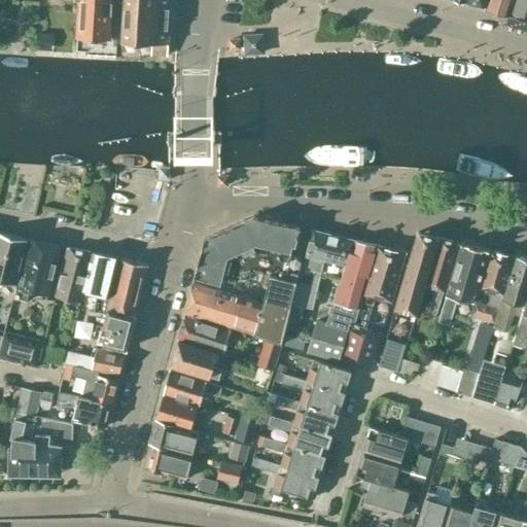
[(116,29),(118,2),(110,1),(109,0),(73,0),(74,0),(79,0),(76,38),(107,39),(108,29),(116,29)]
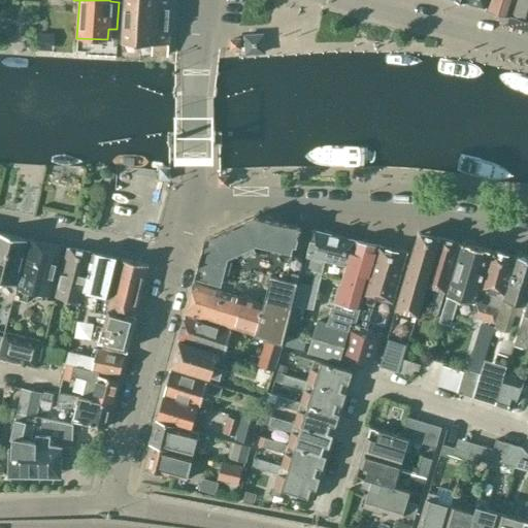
[(124,0),(122,41),(151,42),(151,55),(167,56),(168,43),(170,0),(124,0)]
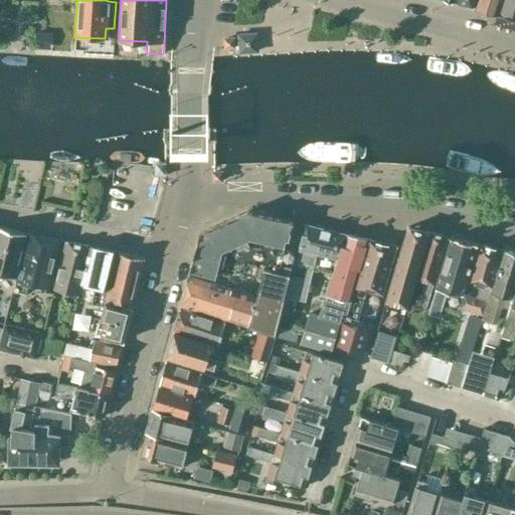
[(495,14),(499,0),(477,0),(475,8),(495,14)]
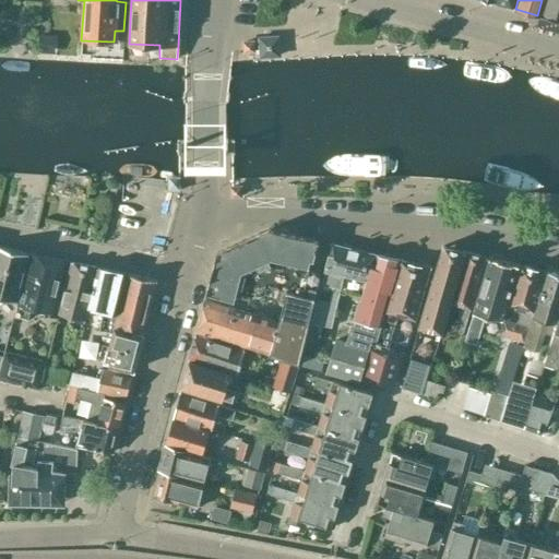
[(558,0),(543,0),(538,15),(558,20),(558,0)]
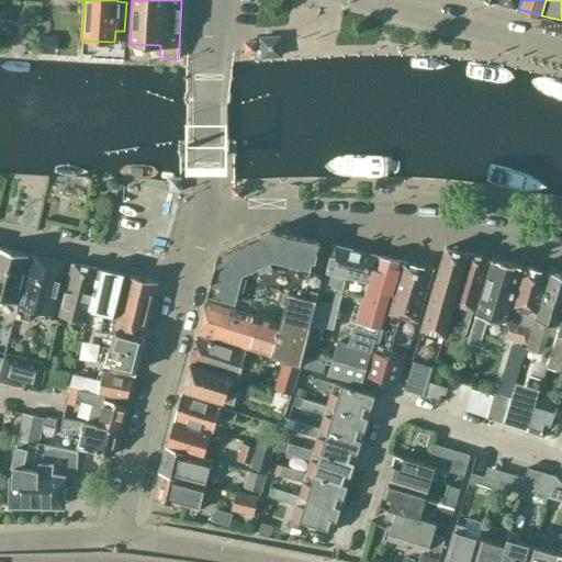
[(55,35),(43,35),(42,54),(54,54),(55,35)]
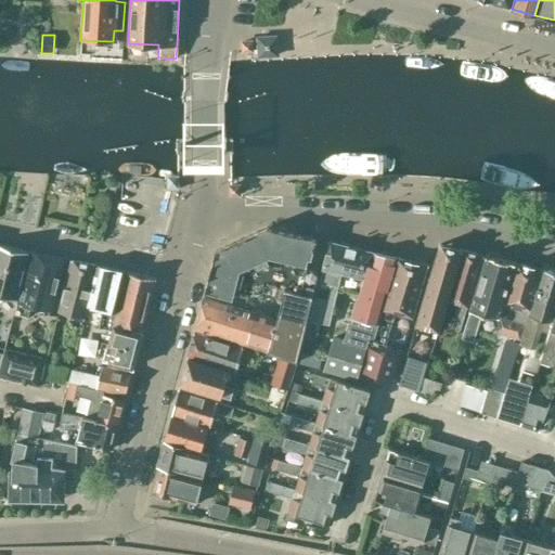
[(257,41),(258,56),(278,55),(276,36),(257,37),(257,41)]
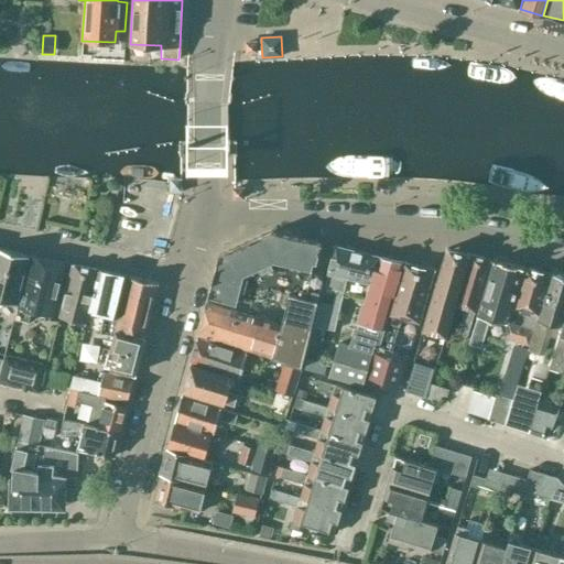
[(246,43),(246,52),(256,51),(255,42),(246,43)]
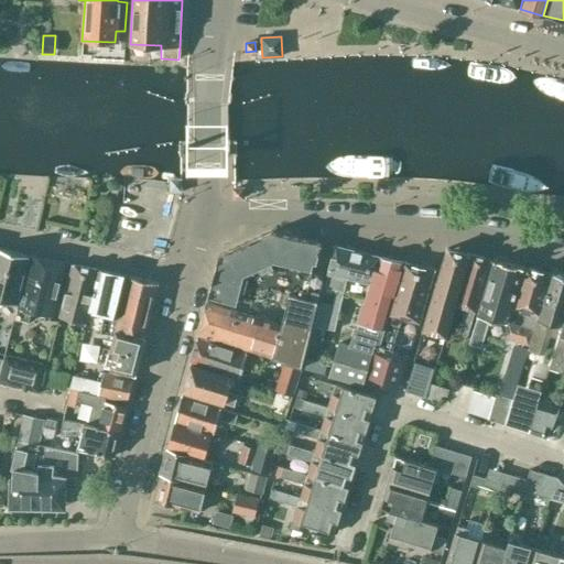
[(181,192),(181,183),(169,183),(169,192),(181,192)]
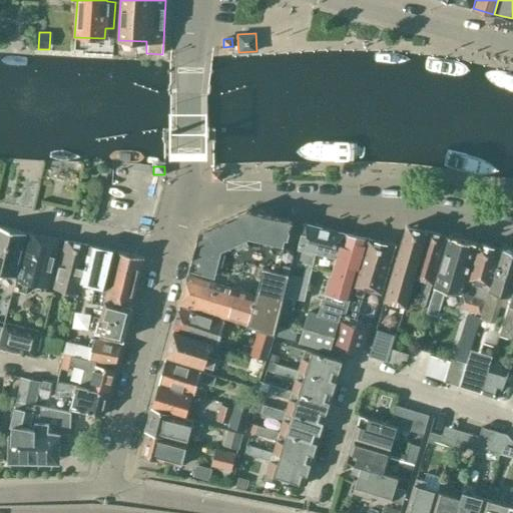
[(212,179),(220,179),(219,171),(211,171),(212,179)]
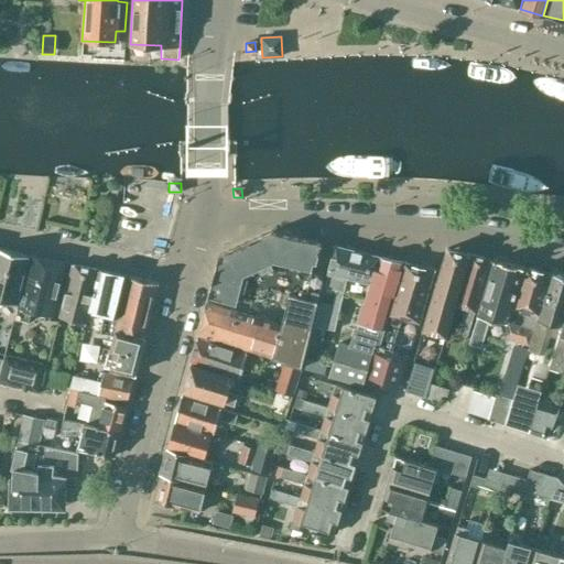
[(256,293),(268,288),(288,292),(304,296),(310,272),(311,269),(314,270),(321,242),(272,230),(271,230),(245,242),(218,255),(207,295),(236,302),(237,296),(241,297),(253,301),(256,293)]
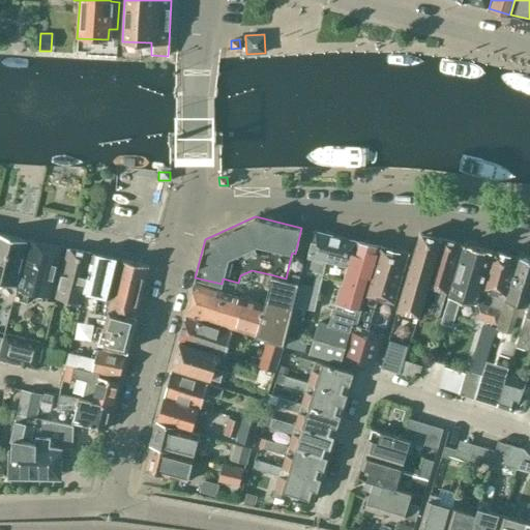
[(329,260),(336,236),(314,231),(307,255),(308,255),(304,269),(315,271),(311,286),(300,284),(295,305),(314,310),(322,272),(326,260),(329,260)]
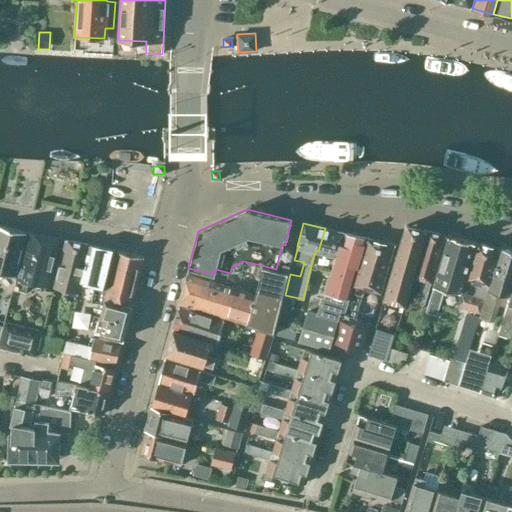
[(0,272),(14,276),(25,232),(0,225),(0,272)]
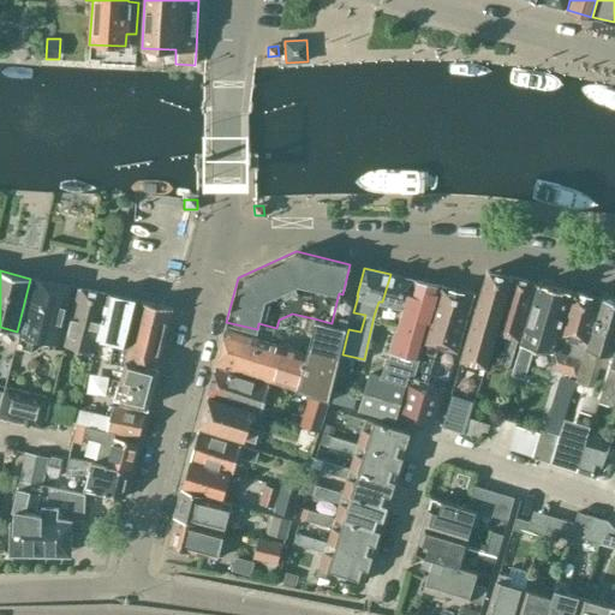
[(490,333),(507,275),(487,270),(460,359),(485,366),(495,334),(490,333)]
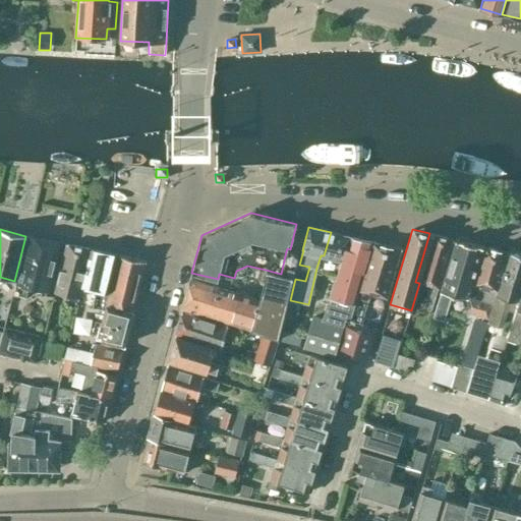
[(316,268),(336,273),(340,274),(349,237),(331,232),(324,255),(321,255),(316,268)]
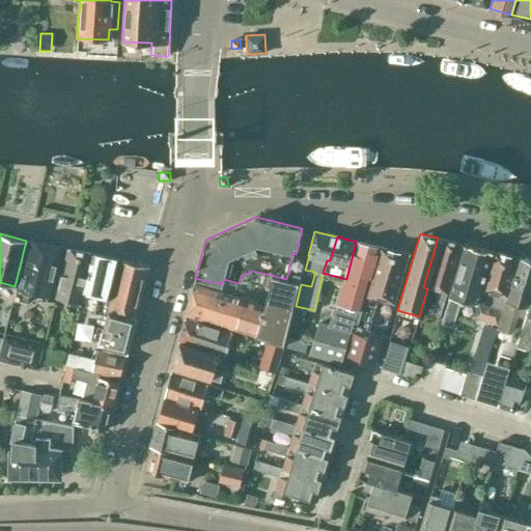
[(445,296),(460,244),(438,238),(423,287),(427,288),(437,291),(430,312),(439,314),(440,314),(445,296)]
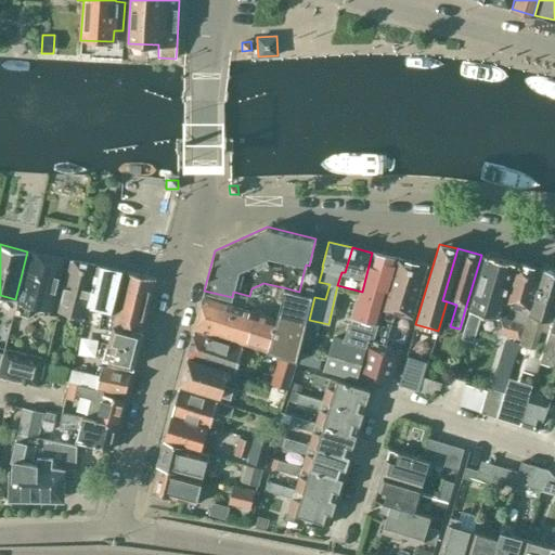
[(62,259),(29,250),(14,313),(27,317),(30,306),(50,310),(62,259)]
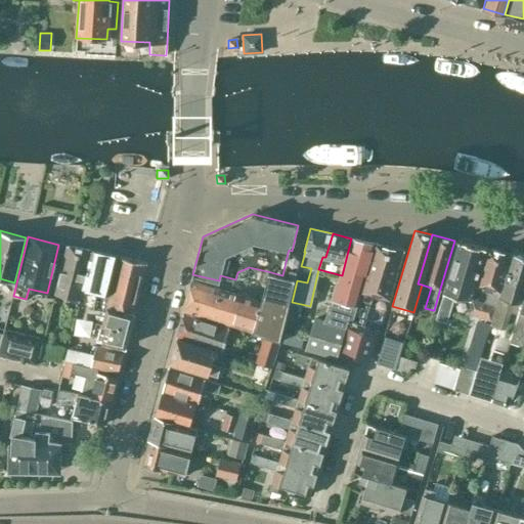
[(374,244),(351,238),(342,275),(338,274),(332,298),(324,321),(314,318),(305,349),(337,358),(339,351),(346,326),(348,320),(351,321),(356,305),(374,244)]
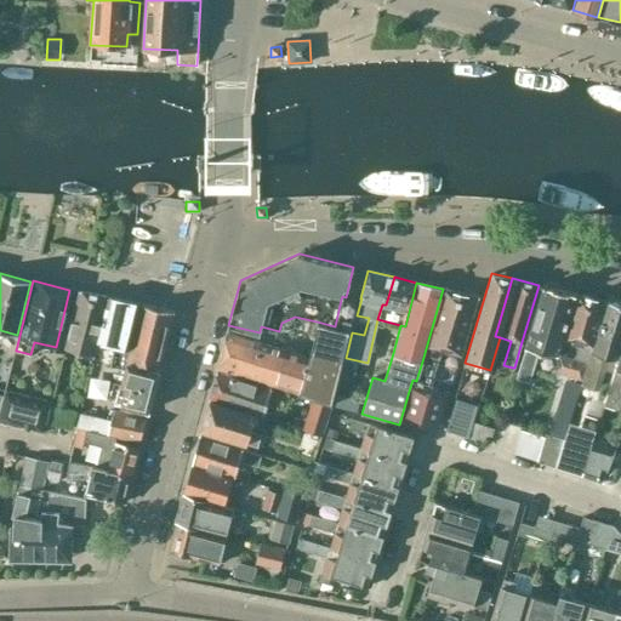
[(539,285),(520,346),(524,347),(518,366),(533,370),(539,351),(557,354),(574,294),(539,285)]
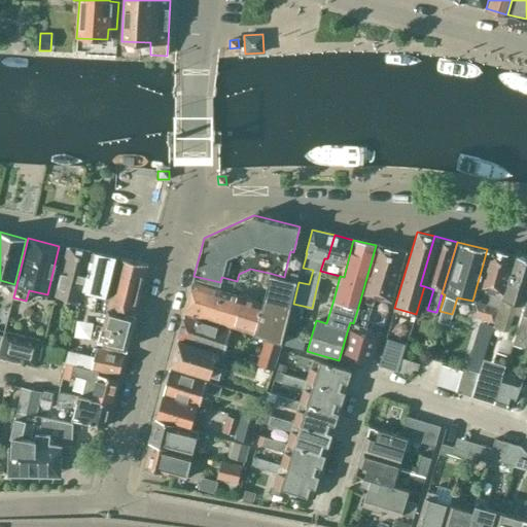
[(405,251),(376,245),(358,307),(353,323),(350,322),(348,328),(341,353),(370,361),(379,332),(365,328),(375,295),(391,301),(405,251)]
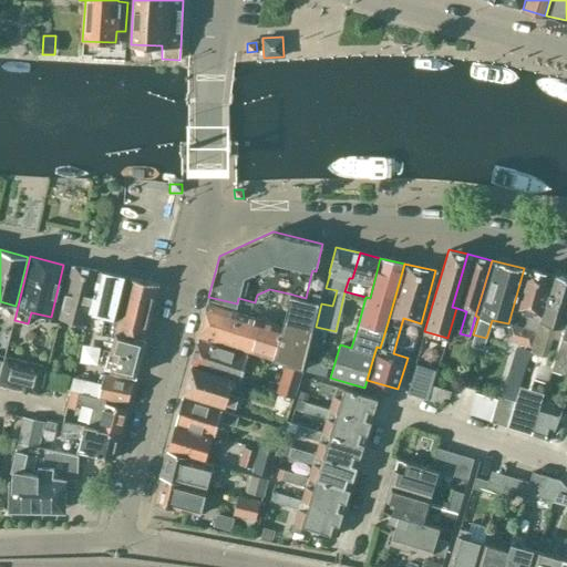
[(98,270),(72,265),(59,318),(84,323),(98,270)]
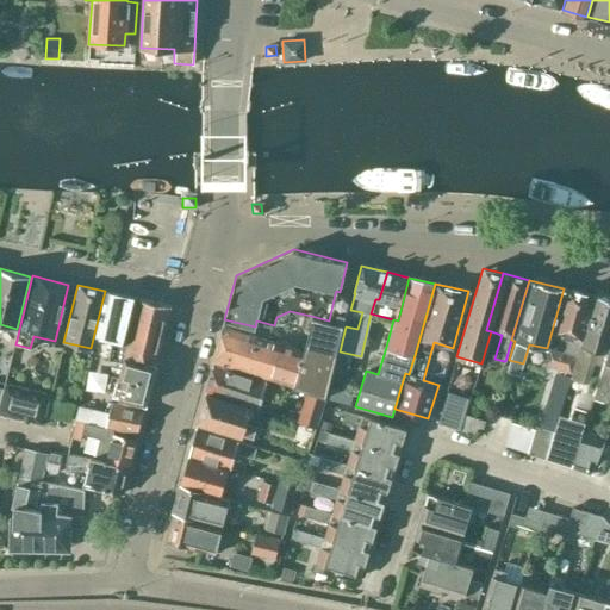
[(571,373),(576,356),(593,296),(564,288),(547,348),(543,359),(546,363),(546,365),(571,373)]
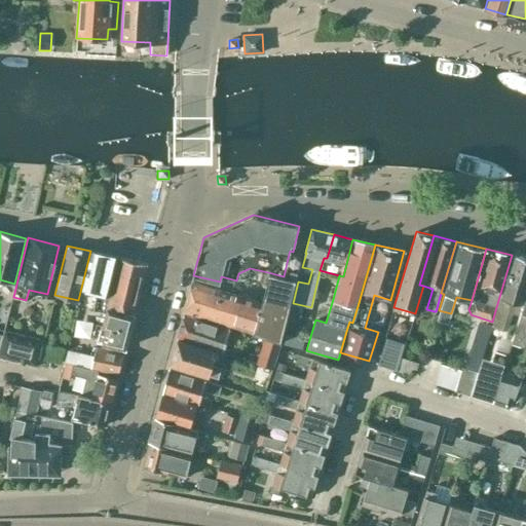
[(109,295),(118,257),(91,252),(82,289),(97,292),(92,309),(105,312),(109,295)]
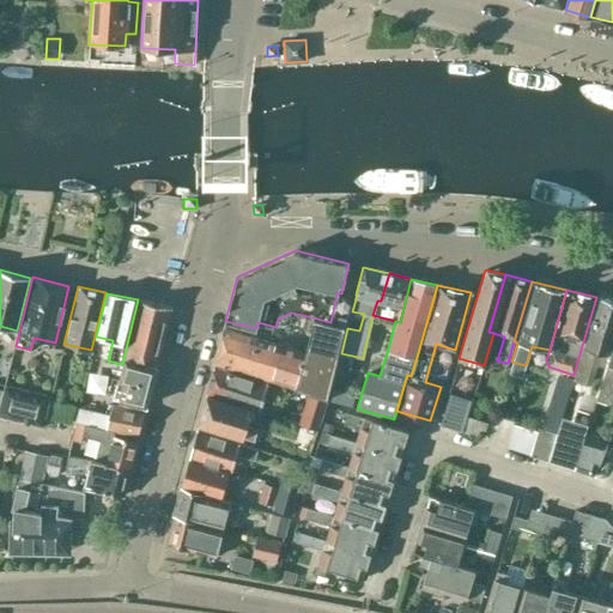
[(313,317),(303,352),(295,388),(309,393),(327,399),(345,326),(351,299),(337,296),(331,322),(313,317)]
